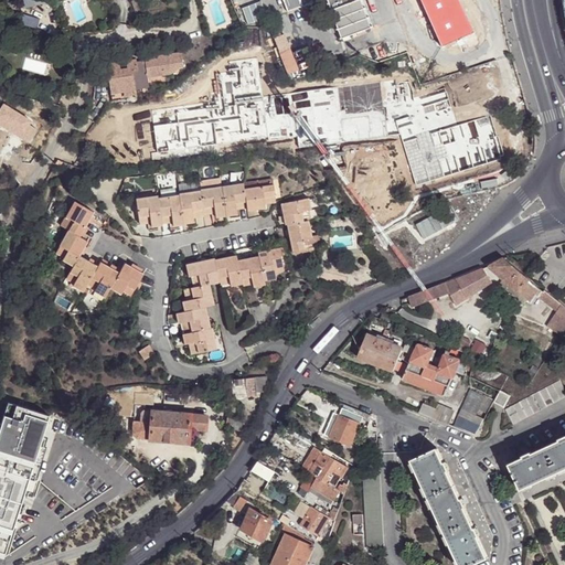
[(299,0),(302,6),(317,0),(327,0),(341,38),(370,28),(360,0),(355,0),(353,1),(352,0),(351,0),(345,3),(343,0),(299,0)]
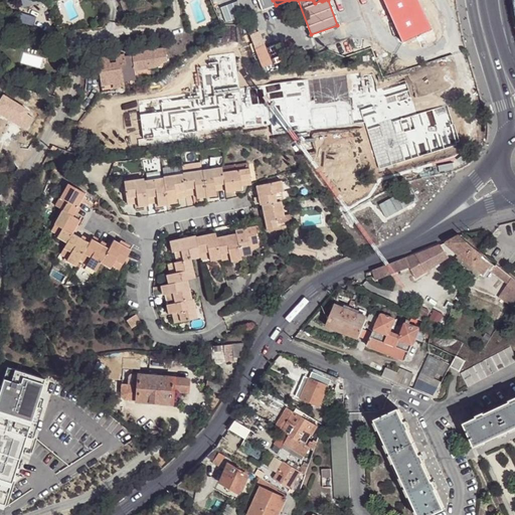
[(418,0),(383,0),(402,41),(431,29),(418,0)]
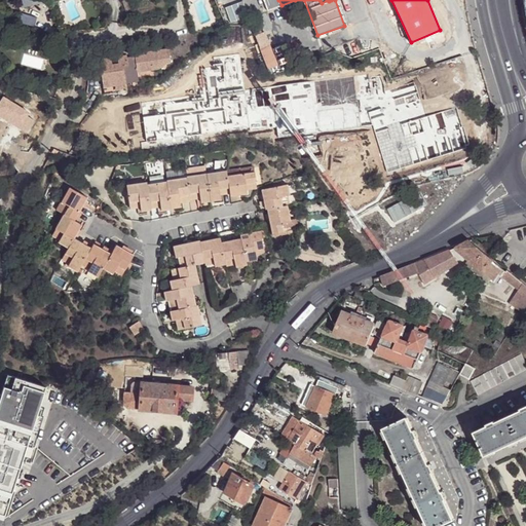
[(260,26),(254,28),(267,67),(276,63),(269,43),(266,44),(260,26)]
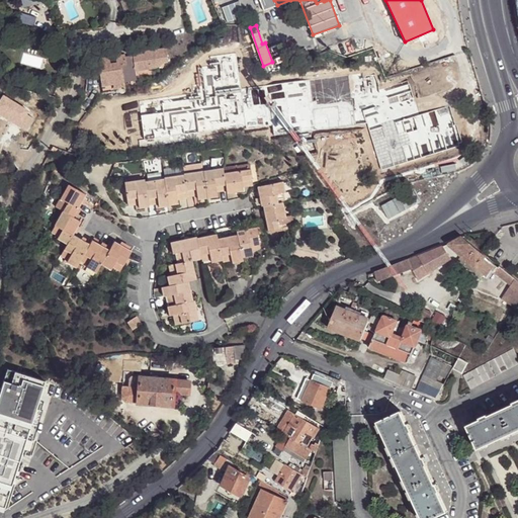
[(101,84),(113,82),(124,80),(138,78),(136,69),(157,65),(156,59),(169,58),(167,46),(140,51),(140,53),(125,55),(125,53),(116,55),(117,61),(110,62),(109,55),(97,57),(101,84)]
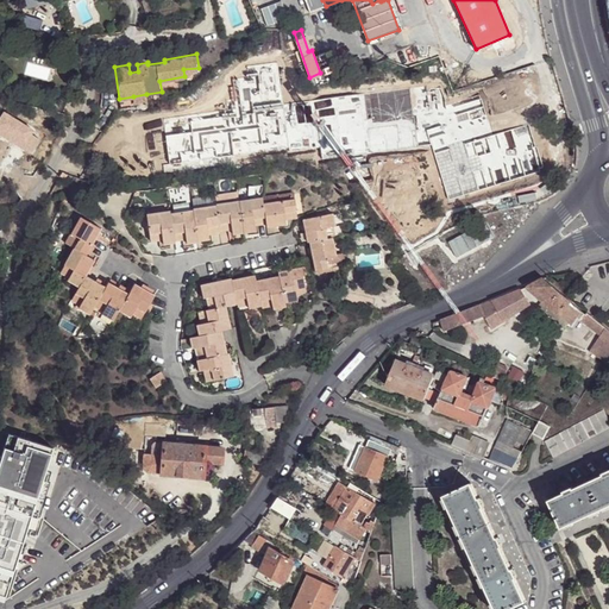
[(163,120),(169,164),(164,164),(164,174),(236,163),(234,158),(320,149),(321,161),(432,148),(449,199),(541,169),(527,127),(495,135),(481,96),(446,106),(441,85),(281,104),(277,62),(245,66),(246,79),(234,80),(234,110),(163,120)]
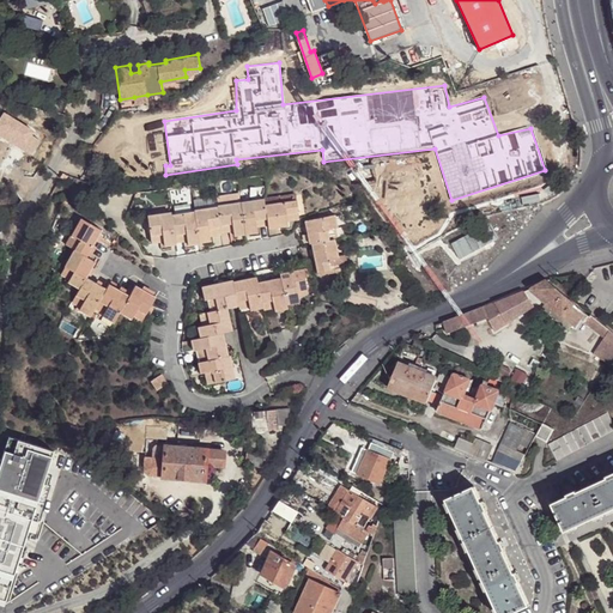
[(190,205),(192,212),(240,205),(238,198),(190,205)]
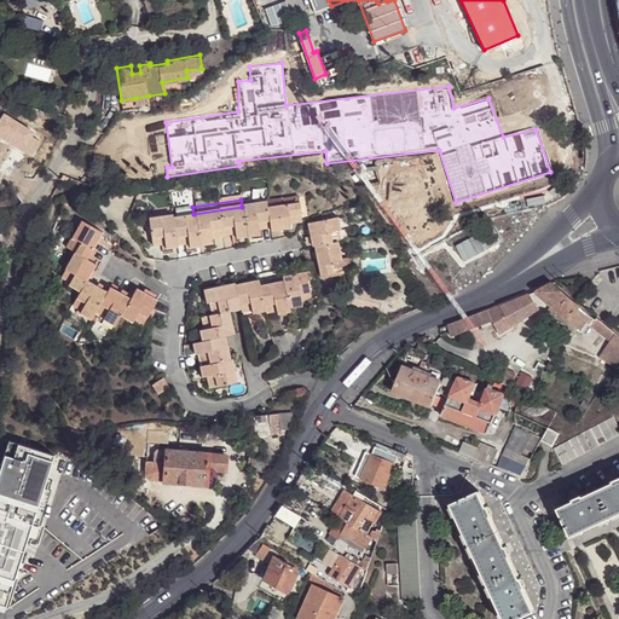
[(295,200),(264,204),(265,209),(296,206),(295,200)]
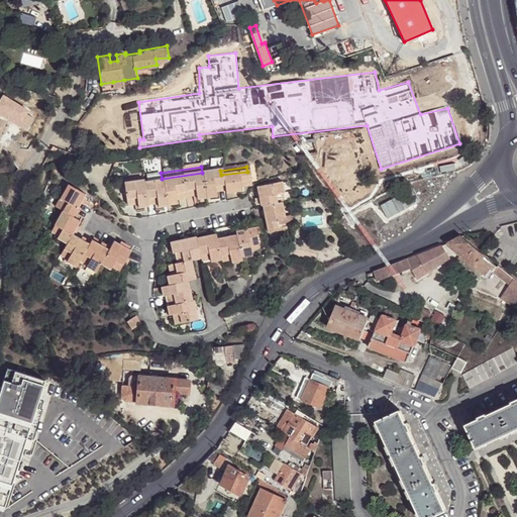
[(162,180),(142,183),(145,201),(156,199),(156,205),(157,209),(166,208),(166,206),(175,205),(175,202),(175,198),(185,196),(184,194),(194,193),(195,198),(196,201),(205,200),(214,199),(213,195),(213,190),(222,188),(223,193),(224,195),(239,193),(239,190),(249,189),(247,172),(221,175),(220,171),(202,173),(162,179),(162,180)]
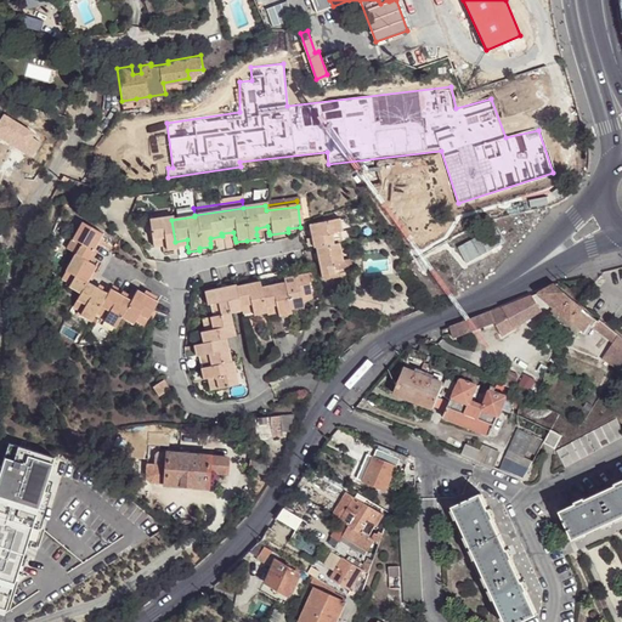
[(148,221),(151,243),(162,242),(163,248),(164,252),(175,250),(176,248),(175,242),(171,220),(171,218),(148,221)]
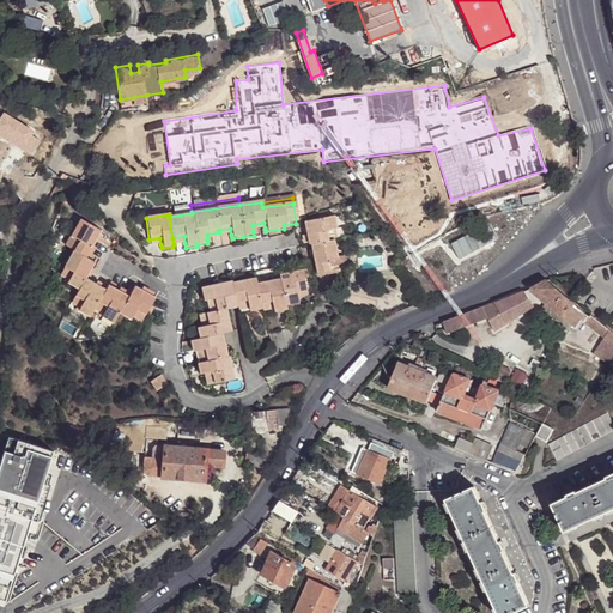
[(329,231),(327,219),(303,224),(307,246),(309,247),(315,275),(328,273),(327,263),(335,262),(333,242),(334,242),(334,231),(329,231)]
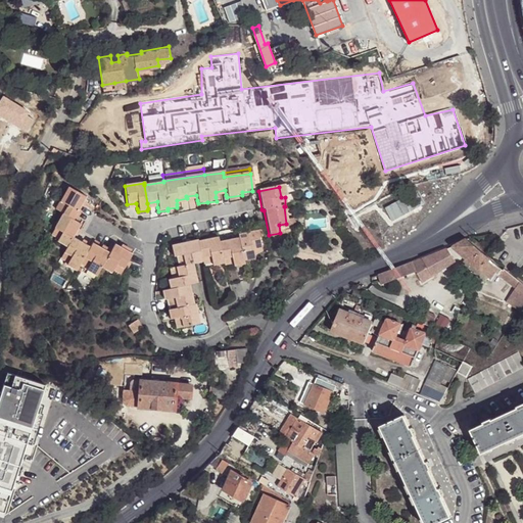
[(65,206),(62,214),(54,229),(61,233),(57,240),(57,242),(66,247),(62,254),(69,258),(67,263),(66,266),(76,271),(80,265),(82,260),(89,266),(87,269),(86,271),(95,277),(101,268),(109,274),(111,271),(114,266),(123,270),(131,255),(129,253),(120,247),(114,245),(109,253),(104,250),(99,247),(92,244),(90,248),(85,244),(81,242),(73,238),(80,225),(73,220),(85,198),(67,188),(59,202),(65,206)]
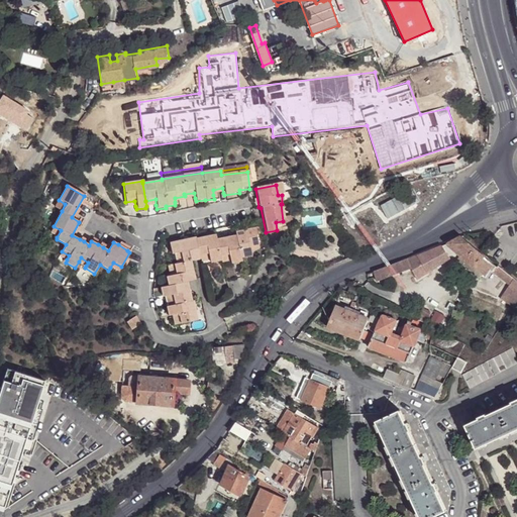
[(55,207),(62,211),(65,204),(59,200),(55,207)]
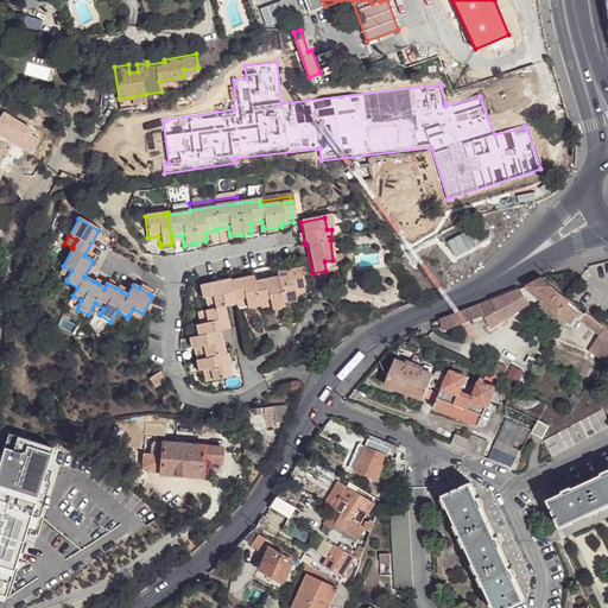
[(325,271),(312,273),(314,277),(336,273),(333,260),(324,261),(325,271)]
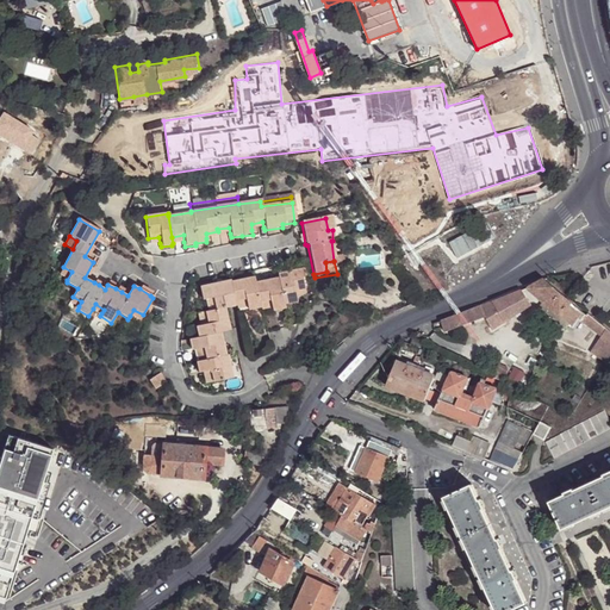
[(72,272),(63,267),(60,274),(67,280),(72,272)]
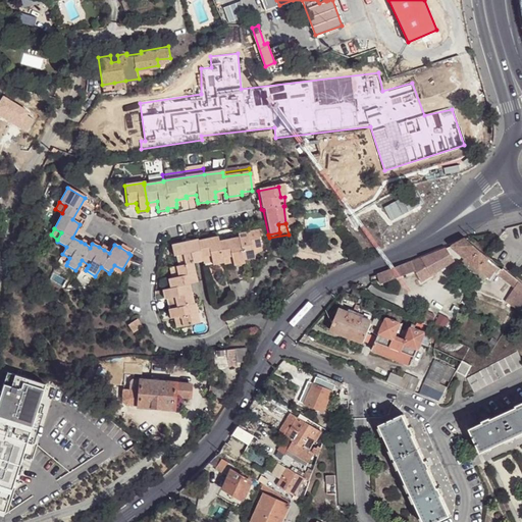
[(251,250),(259,248),(255,231),(237,235),(237,239),(218,242),(216,238),(197,241),(196,240),(170,246),(172,257),(174,257),(179,256),(181,266),(176,267),(173,268),(175,278),(170,279),(166,280),(168,290),(160,291),(162,300),(166,300),(171,299),(173,308),(168,310),(165,310),(168,319),(171,319),(176,318),(179,327),(198,323),(194,304),(193,304),(189,285),(196,282),(192,264),(201,262),(201,260),(209,259),(210,263),(211,266),(222,264),(222,261),(229,260),(230,265),(231,267),(242,265),(242,261),(252,259),(252,255),(251,250)]
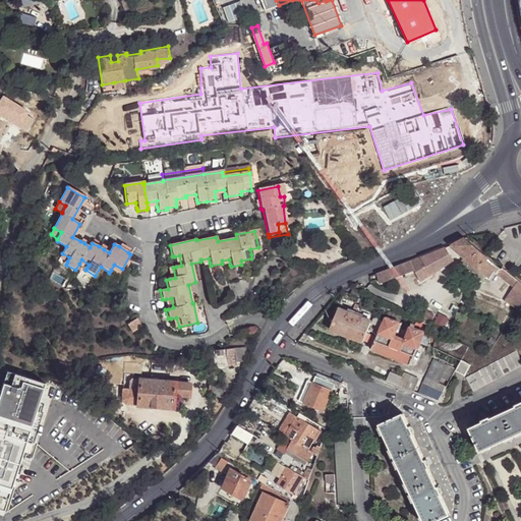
[(464,238),(451,244),(465,256),(486,274),(489,277),(494,270),(497,266),(464,238)]
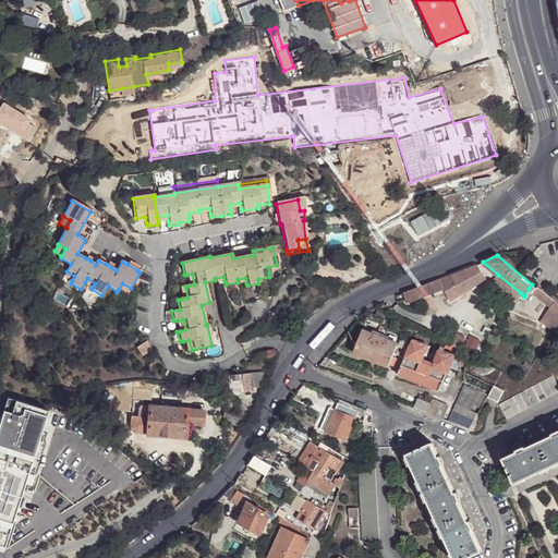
[(129,262),(128,264),(137,270),(138,267),(129,262)]
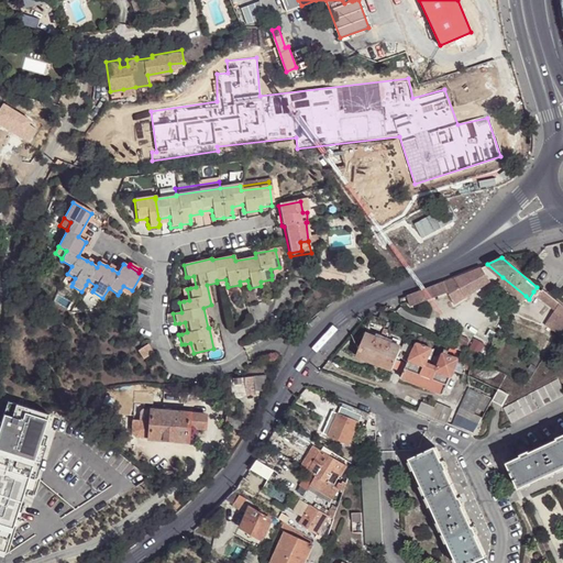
[(428,289),(406,296),(409,306),(448,291),(454,304),(492,282),(481,267),(428,287),(428,289)]
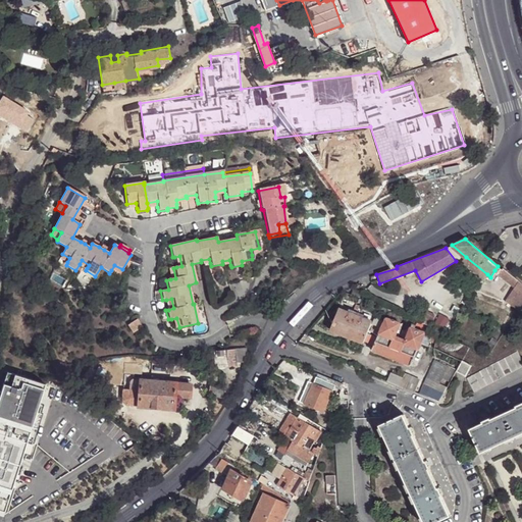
[(69,258),(62,254),(59,259),(67,262),(69,258)]
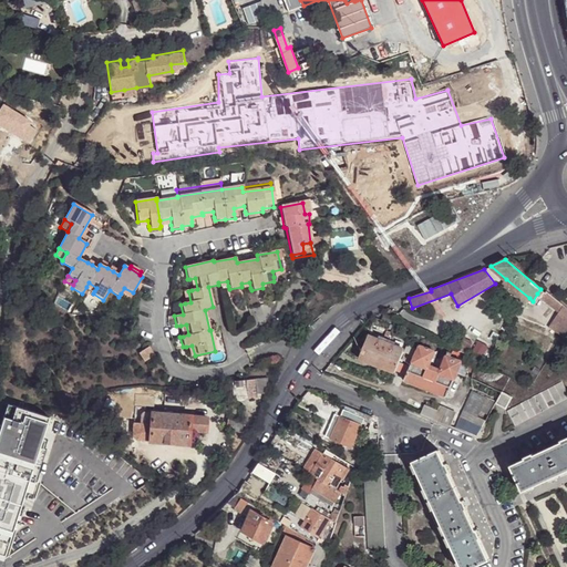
[(529,298),(506,279),(503,284),(525,302),(529,298)]
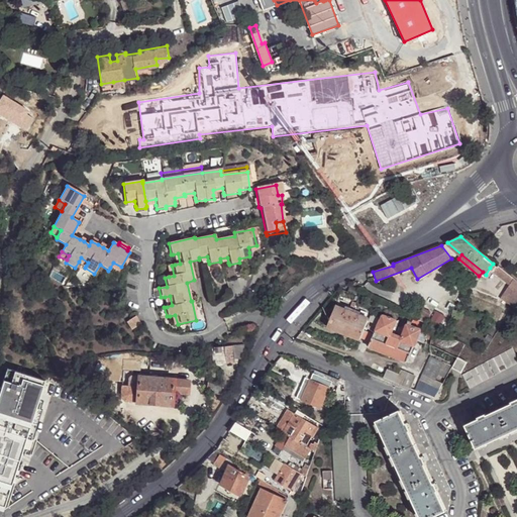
[(117,272),(121,267),(113,263),(110,268),(117,272)]
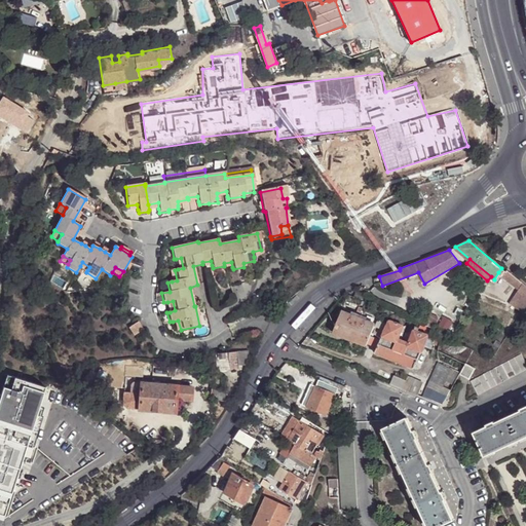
[(505,272),(501,268),(498,272),(514,285),(517,280),(508,271),(505,272)]
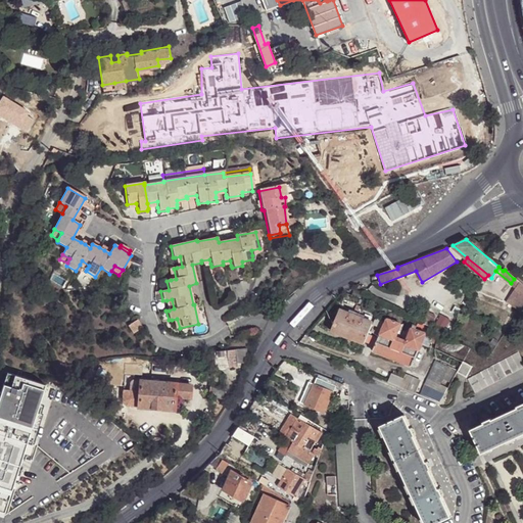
[(522,291),(517,288),(512,295),(522,302),(522,291)]
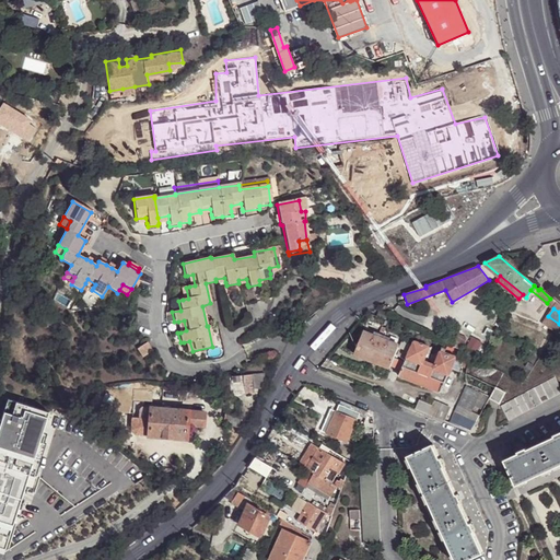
[(559,324),(548,316),(543,324),(559,333),(559,324)]
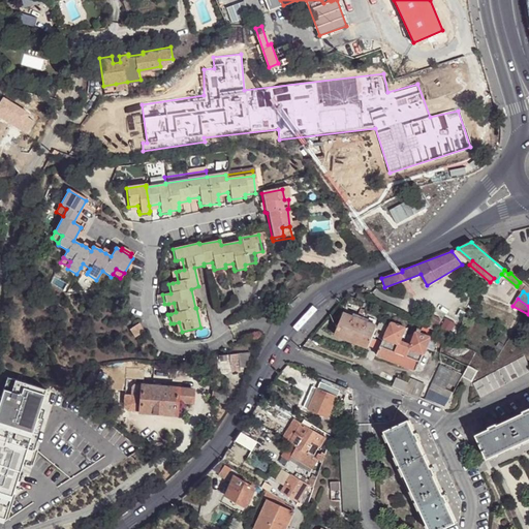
[(342,315),(343,315),(363,323),(364,320),(363,320),(366,312),(346,304),(342,315)]
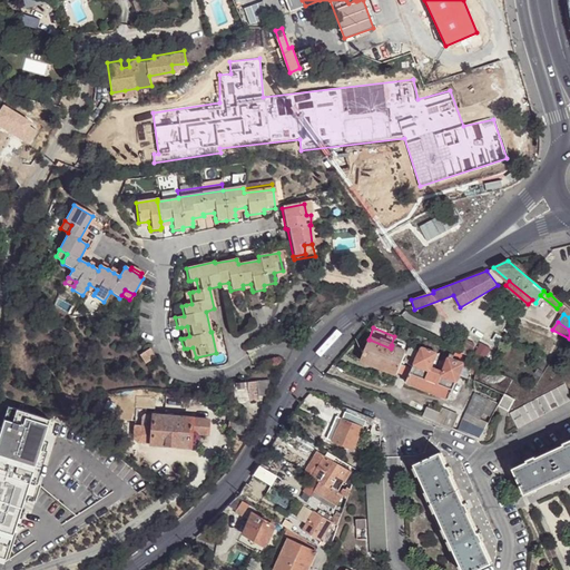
[(391,349),(370,340),(361,360),(396,375),(405,354),(391,349)]
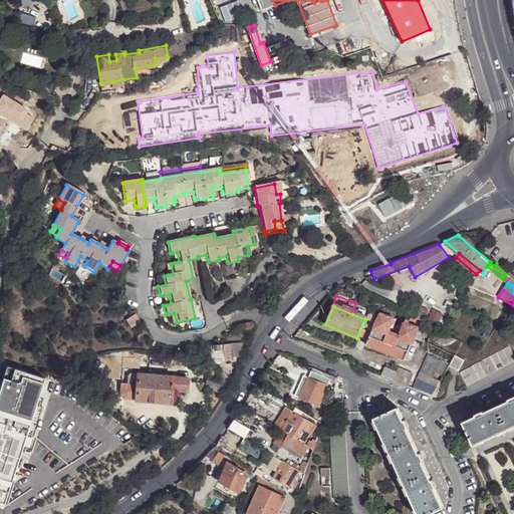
[(414,316),(422,321),(427,311),(420,306),(414,316)]
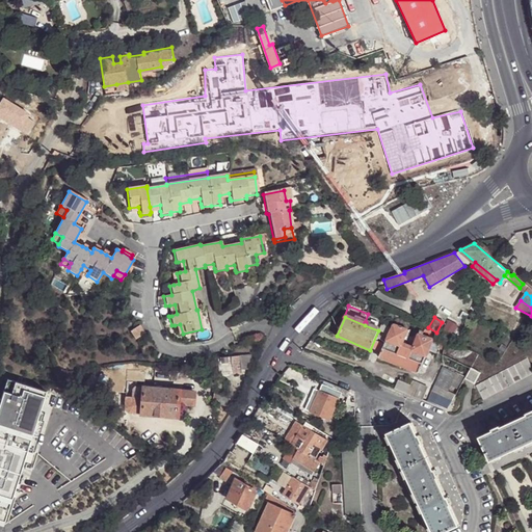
[(428,327),(424,326),(422,330),(415,328),(413,333),(415,334),(413,338),(416,339),(414,343),(404,340),(406,335),(404,334),(404,333),(403,333),(406,324),(398,320),(394,322),(379,357),(420,372),(429,349),(431,343),(439,346),(441,347),(445,337),(436,333),(428,327)]
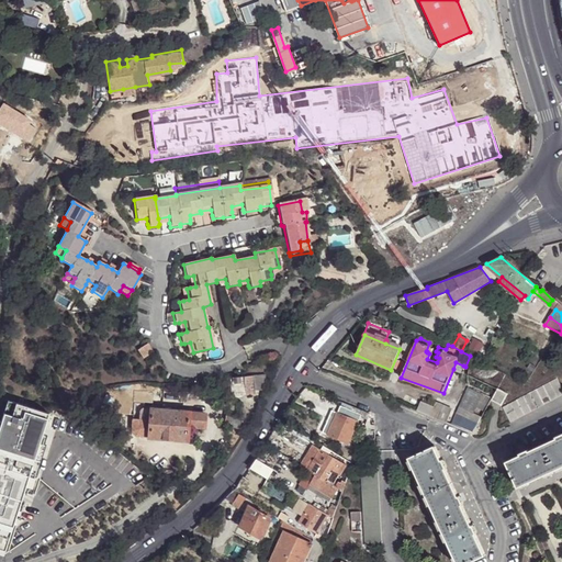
[(145,339),(134,344),(136,351),(147,348),(145,339)]
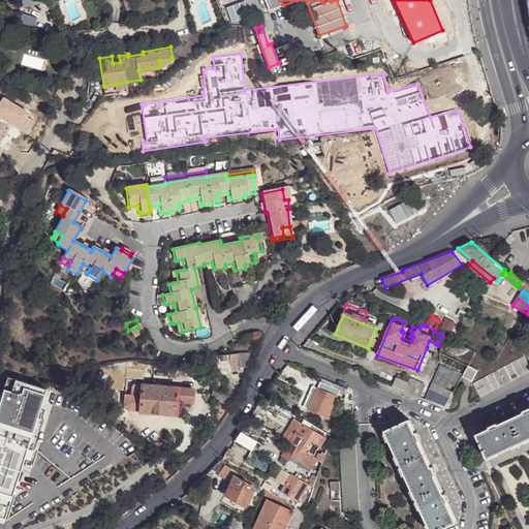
[(465,351),(468,347),(446,336),(445,340),(445,345),(446,349),(450,352),(456,354),(460,353),(465,351)]
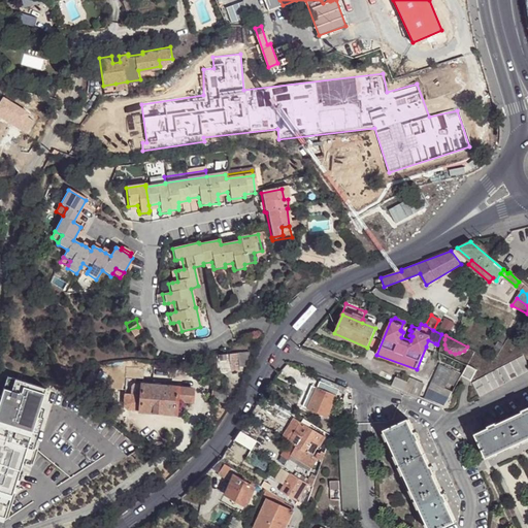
[(428,340),(426,347),(433,350),(435,343),(428,340)]
